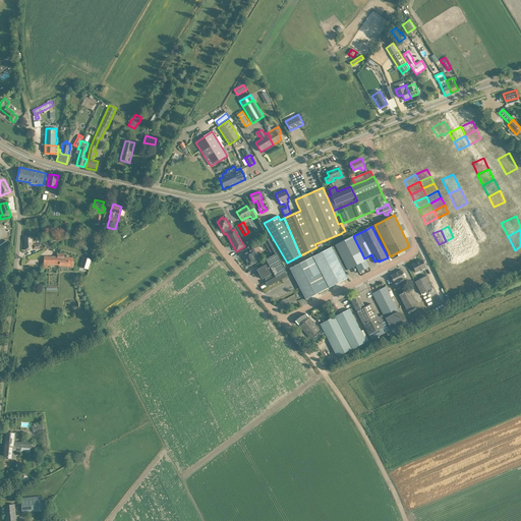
[(486,230),(471,237),(478,251),(493,243),(486,230)]
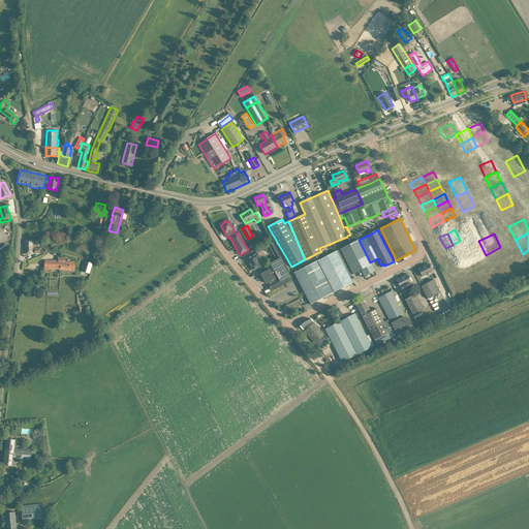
[(35,240),(28,240),(23,241),(24,254),(28,253),(28,254),(31,254),(31,253),(41,253),(41,248),(33,248),(33,245),(35,245),(35,240)]
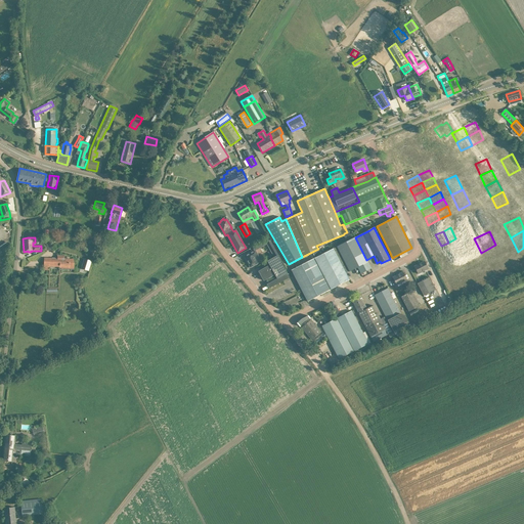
[(348,241),(334,249),(346,273),(349,271),(349,272),(357,267),(361,274),(372,268),(366,260),(355,237),(348,241)]
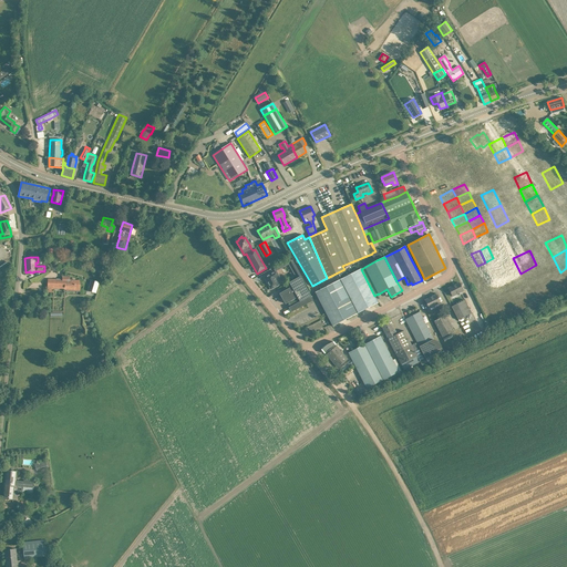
[(493,258),(477,266),(484,279),(500,271),(497,266),(493,258)]
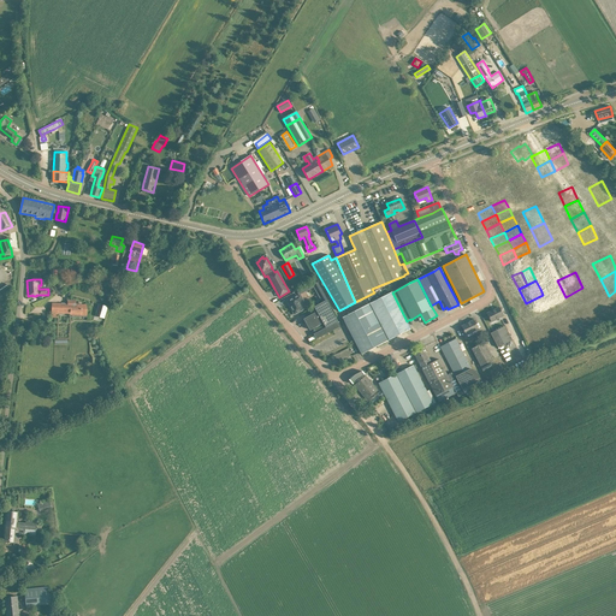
[(557,280),(540,289),(543,295),(548,306),(566,297),(557,280)]
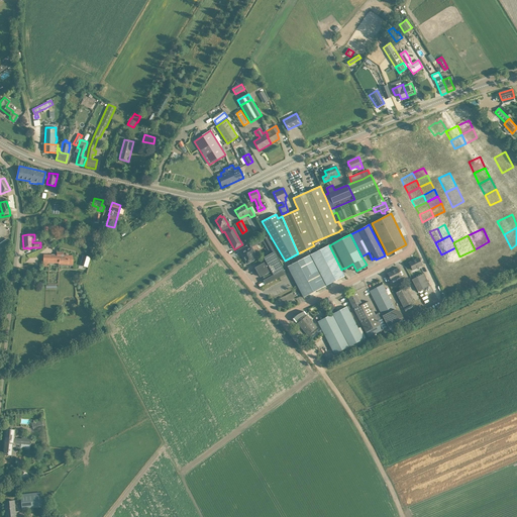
[(268,238),(264,240),(271,253),(274,251),(275,251),(268,238)]
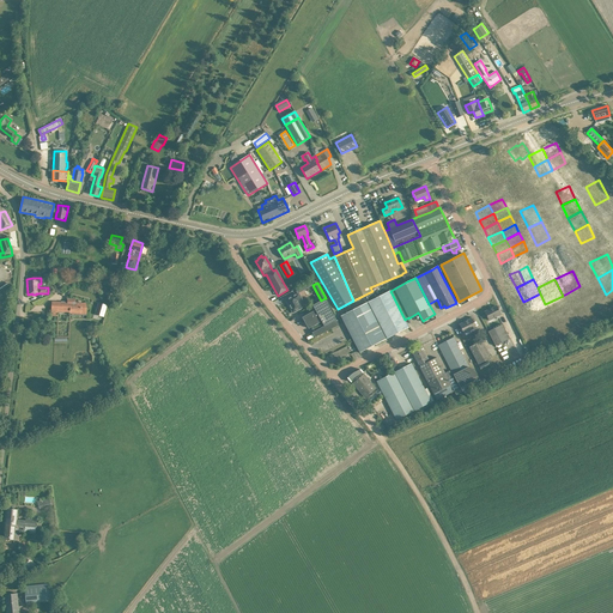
[(372,293),(366,297),(369,302),(340,316),(359,353),(408,327),(405,320),(390,291),(375,298),(372,293)]
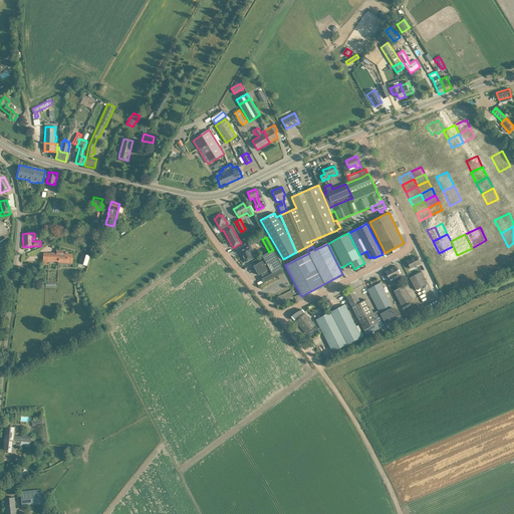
[(253,258),(249,252),(253,250),(250,245),(240,251),(240,252),(240,253),(241,255),(242,255),(246,262),(250,260),(251,260),(252,259),(252,258),(253,258)]
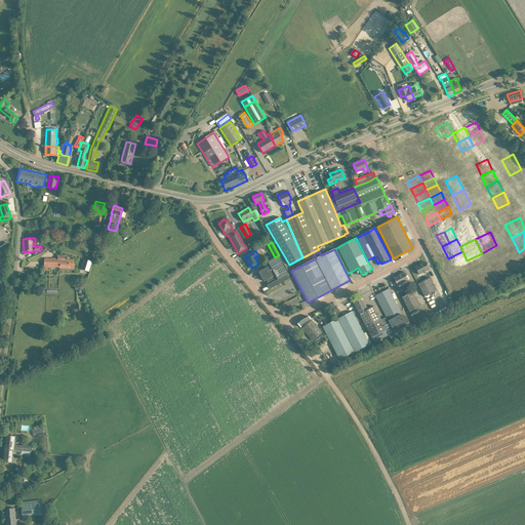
[(462,251),(448,258),(453,270),(468,263),(467,260),(462,251)]
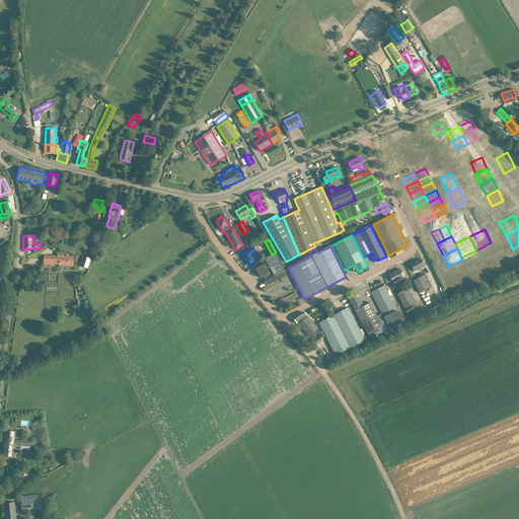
[(267,286),(287,275),(275,252),(272,254),(271,255),(269,256),(265,258),(268,264),(266,265),(265,264),(256,269),(262,278),(264,277),(266,281),(264,282),(267,286)]
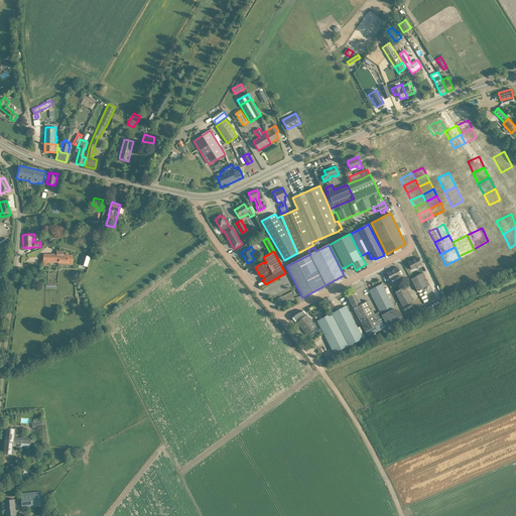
[(58,264),(73,264),(73,255),(63,255),(63,252),(56,252),(56,254),(43,254),(43,264),(48,264),(48,263),(58,263),(58,264)]
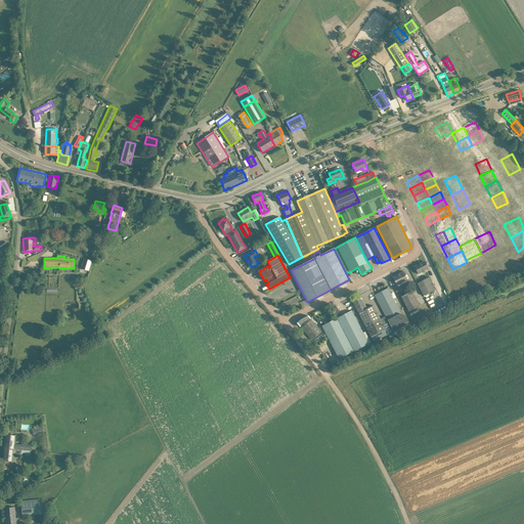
[(81,268),(89,271),(92,261),(84,259),(81,268)]
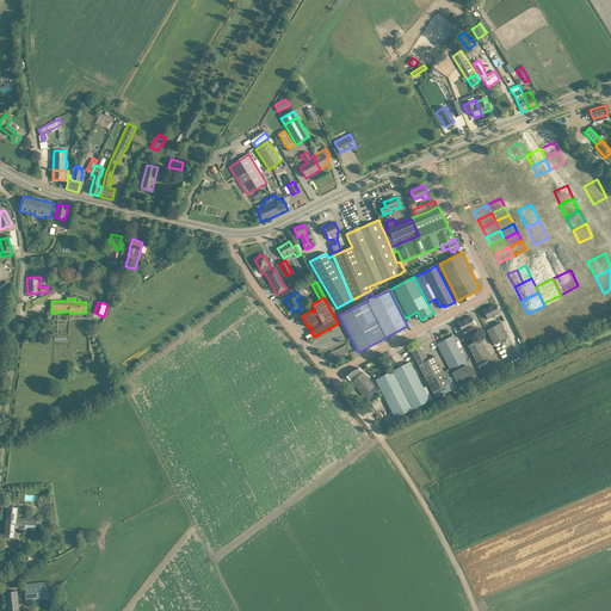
[(483,310),(486,318),(487,320),(499,314),(495,304),(483,310)]
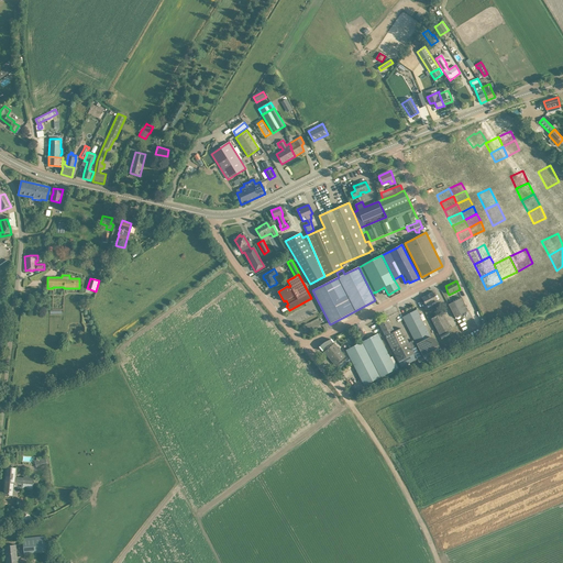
[(501,282),(486,289),(493,301),(508,294),(501,282)]
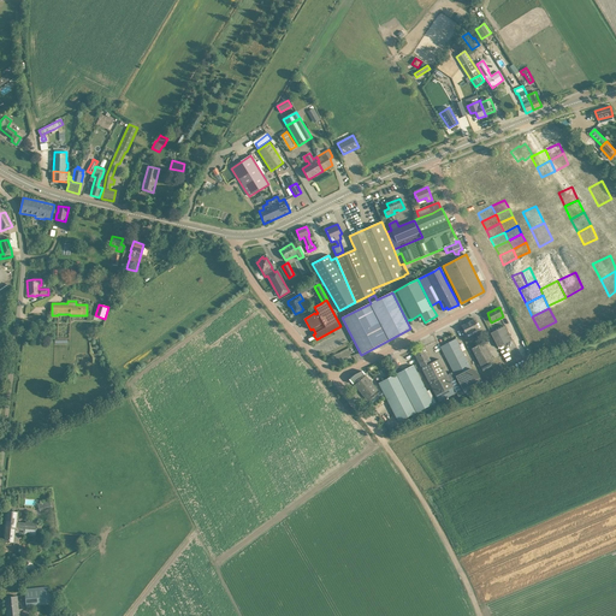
[(462,326),(465,332),(466,335),(478,329),(474,320),(462,326)]
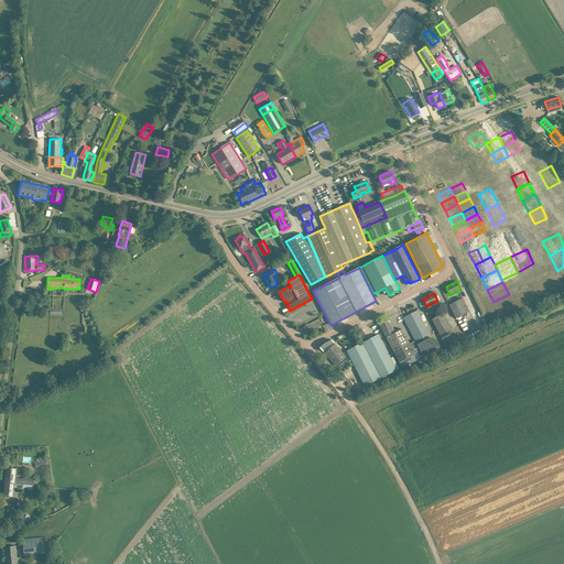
[(463,299),(454,303),(449,305),(456,318),(469,312),(463,299)]
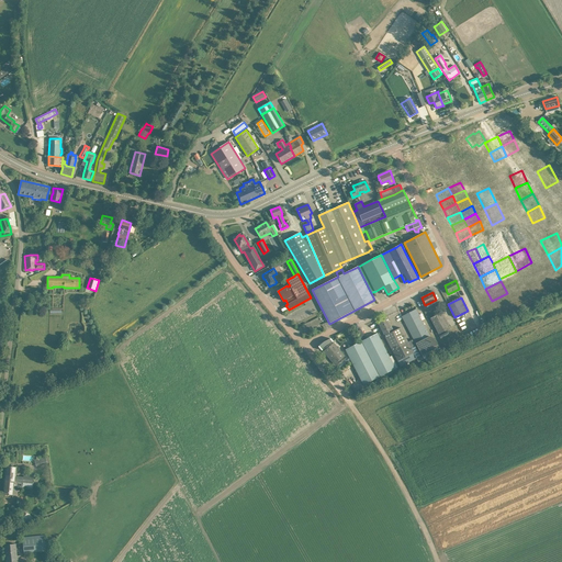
[(430,336),(418,314),(416,308),(402,316),(416,344),(422,356),(438,347),(435,339),(435,338),(431,338),(430,336)]
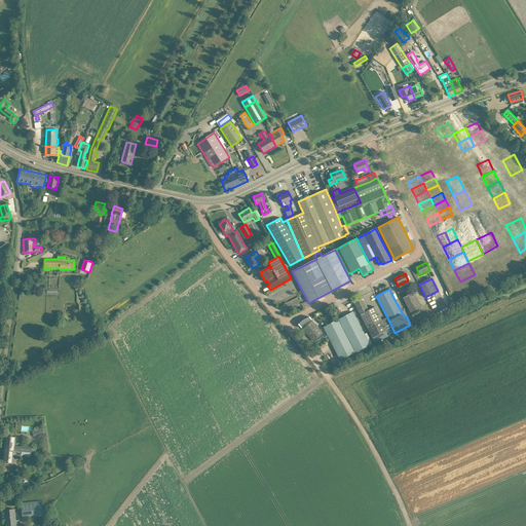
[(403,298),(410,312),(421,307),(413,292),(403,298)]
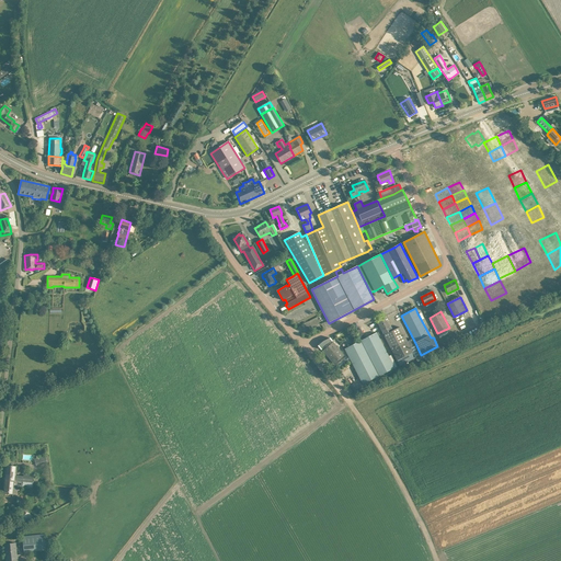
[(377,322),(379,328),(397,361),(402,358),(412,353),(415,357),(420,355),(411,339),(407,342),(400,327),(392,331),(386,318),(377,322)]
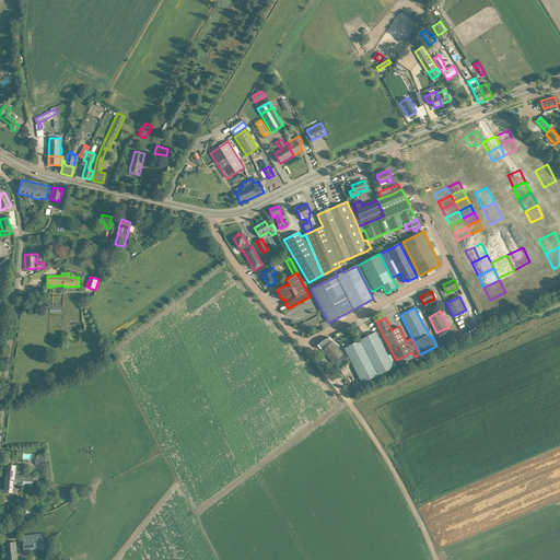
[(354,330),(360,340),(378,375),(394,368),(375,333),(366,337),(364,337),(360,328),(354,330)]
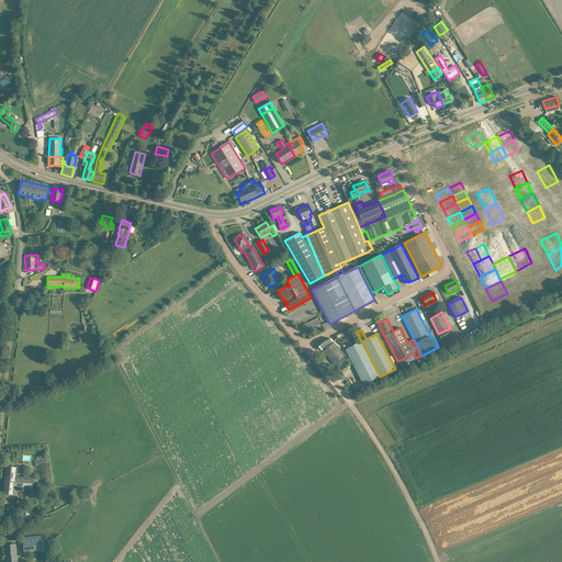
[(441,334),(441,343),(452,343),(452,334),(441,334)]
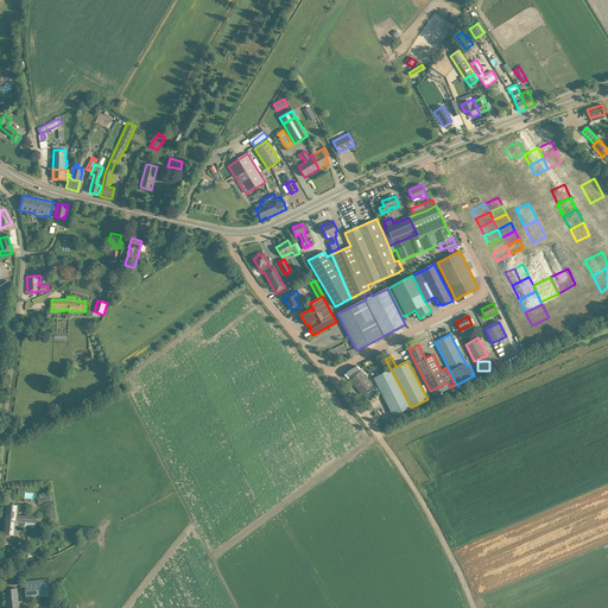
[(358,367),(350,371),(344,374),(344,375),(348,379),(349,379),(350,378),(354,374),(355,375),(349,380),(362,394),(373,385),(361,371),(359,373),(358,371),(360,369),(358,367)]
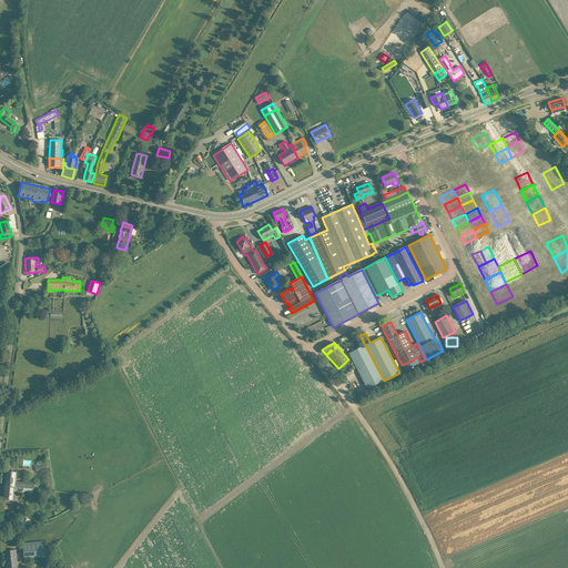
[(384,381),(365,345),(350,354),(367,389),(384,381)]
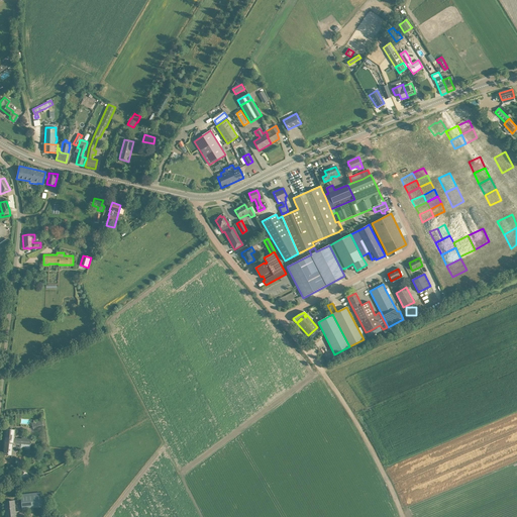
[(33,423),(35,429),(44,426),(42,420),(33,423)]
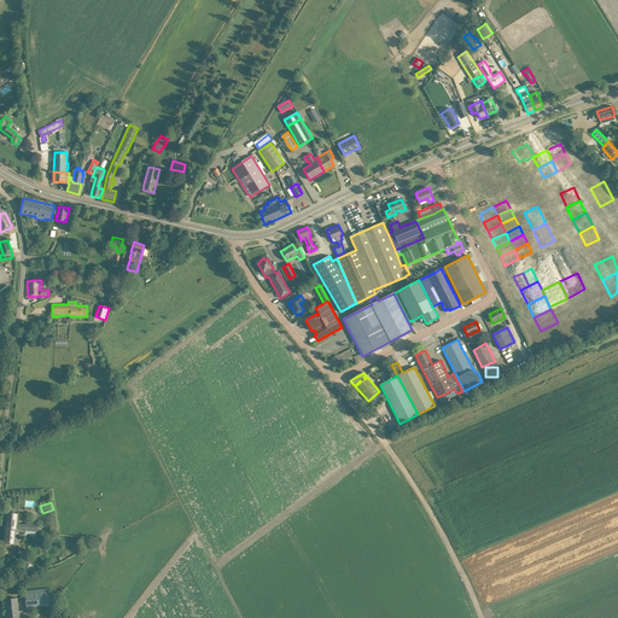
[(6,513),(5,530),(19,531),(19,530),(25,531),(25,530),(36,532),(38,524),(25,524),(25,525),(17,524),(18,514),(12,513),(6,513)]
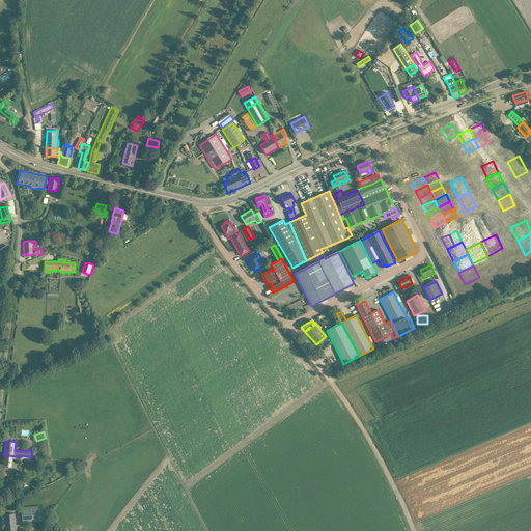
[(17,456),(4,455),(3,468),(14,468),(16,468),(17,456)]
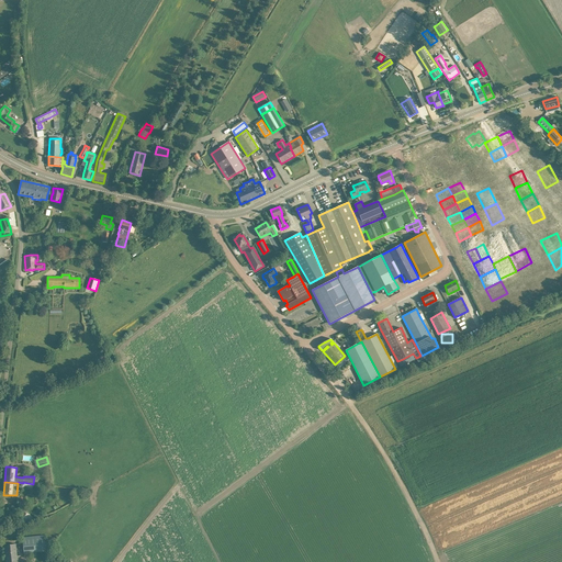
[(14,507),(24,516),(25,515),(29,518),(27,519),(29,521),(32,518),(33,519),(34,518),(27,513),(29,512),(20,502),(14,507)]
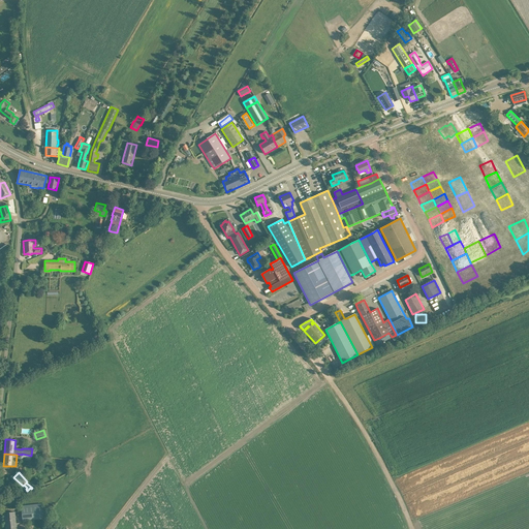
[(43,518),(41,504),(21,506),(23,521),(43,518)]
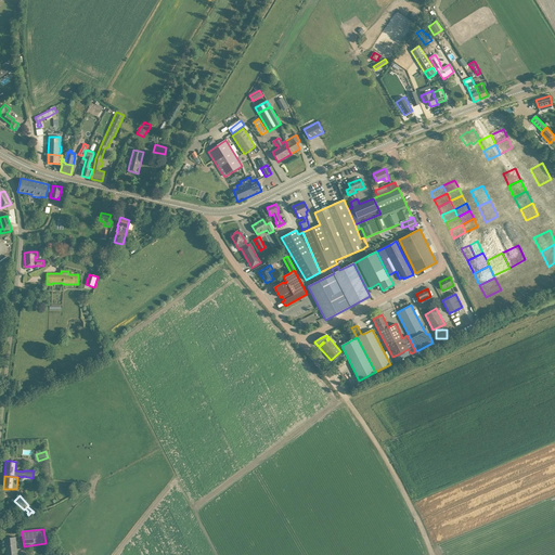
[(21,554),(21,553),(21,549),(16,550),(15,538),(4,539),(5,554),(21,554)]
